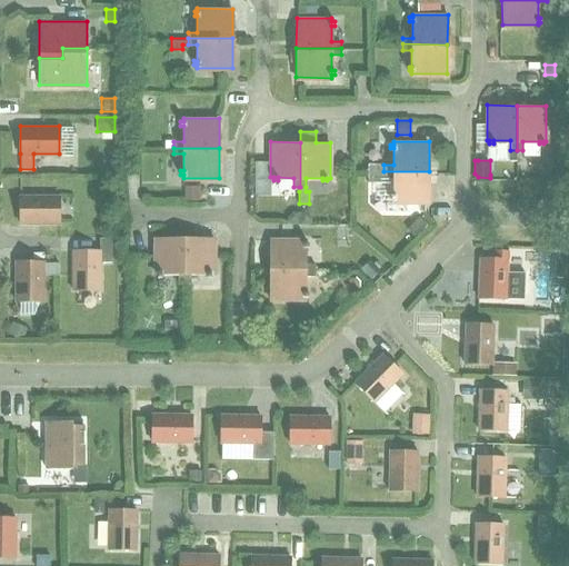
[(380,162),(368,162),(367,171),(380,171),(380,162)]
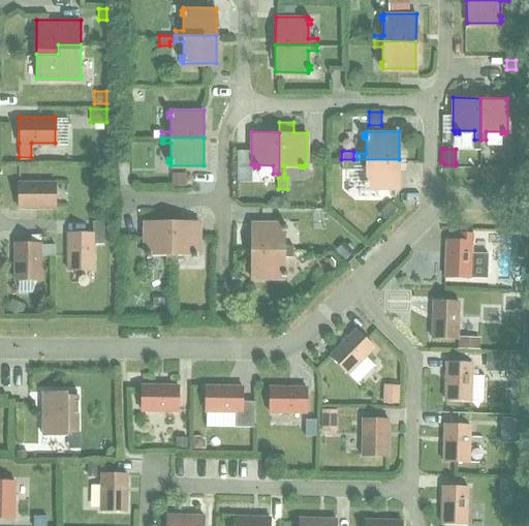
[(353,159),(341,159),(341,167),(353,167),(353,159)]
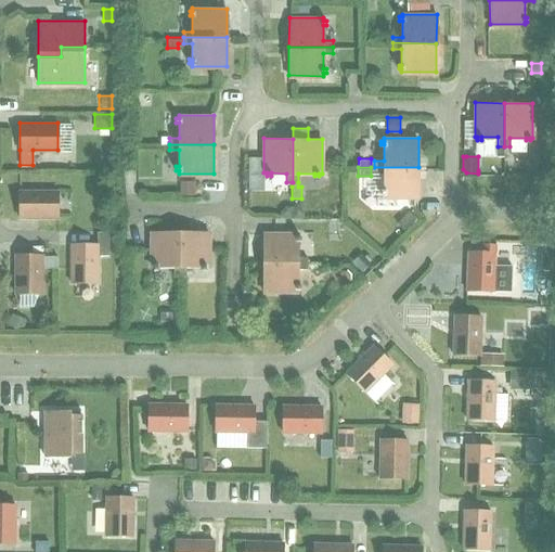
[(418,167),(374,167),(374,172),(384,172),(384,189),(381,189),(381,193),(384,193),(384,196),(418,196),(418,167)]
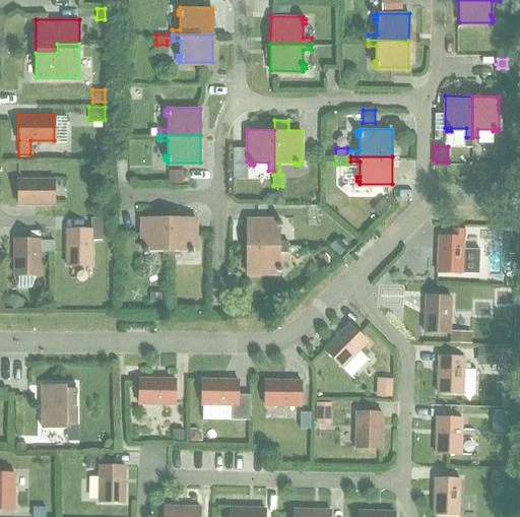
[(182,169),(169,169),(169,180),(182,181),(182,169)]
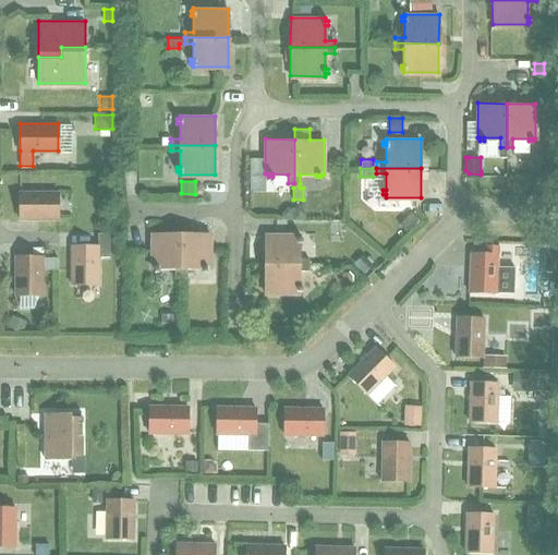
[(20,191),(20,218),(58,218),(58,191),(20,191)]
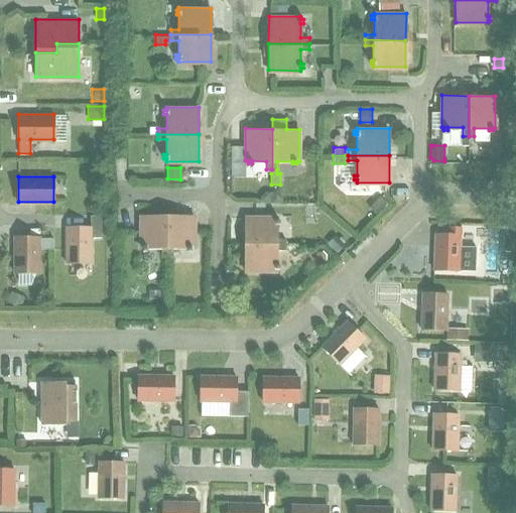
[(265,191),(259,197),(259,203),(270,203),(270,191),(265,191)]
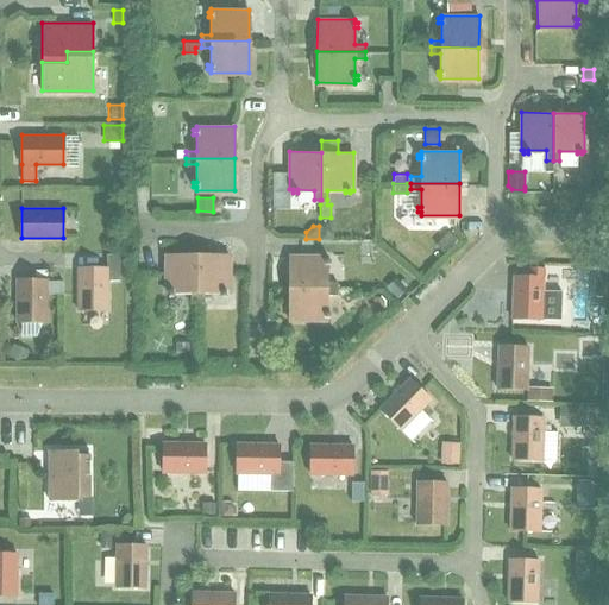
[(327,227),(320,227),(320,239),(332,239),(333,233),(327,227)]
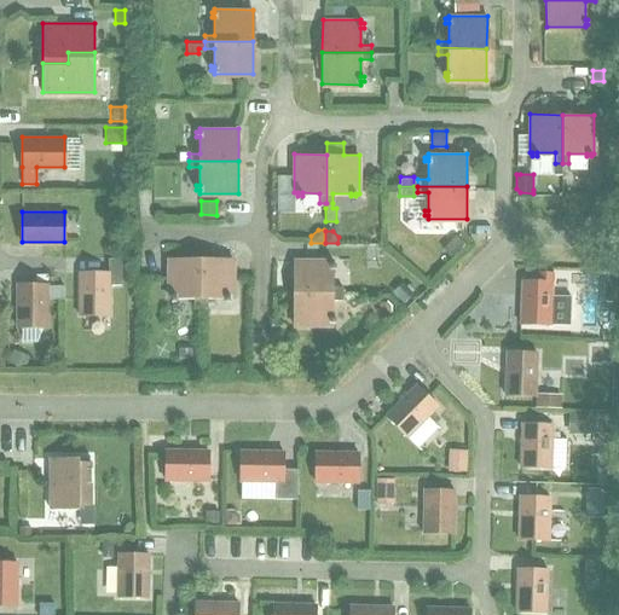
[(455,237),(441,249),(450,257),(463,245),(455,237)]
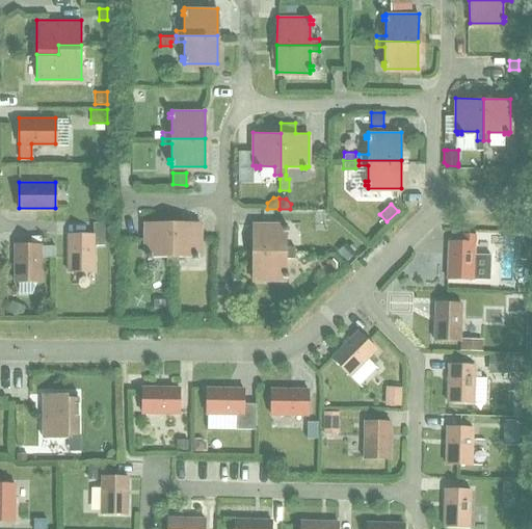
[(68,233),(68,269),(94,269),(94,243),(104,243),(104,220),(92,220),(92,233),(68,233)]
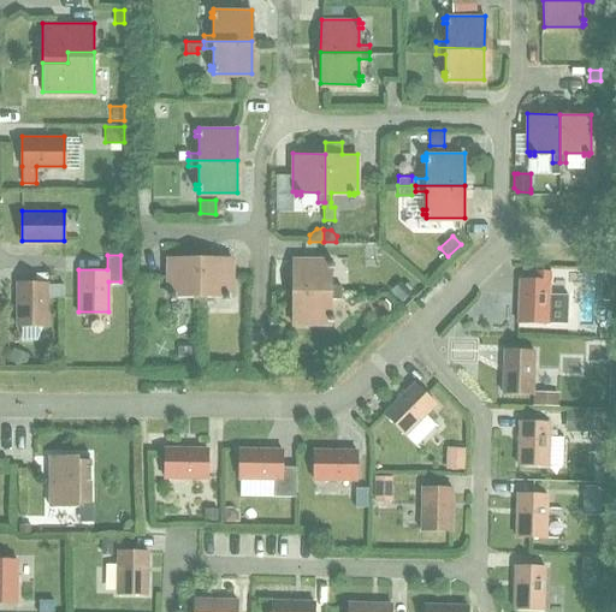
[(200,304),(200,256),(167,256),(167,295),(171,295),(171,297),(175,297),(175,295),(193,295),(193,304),(200,304)]
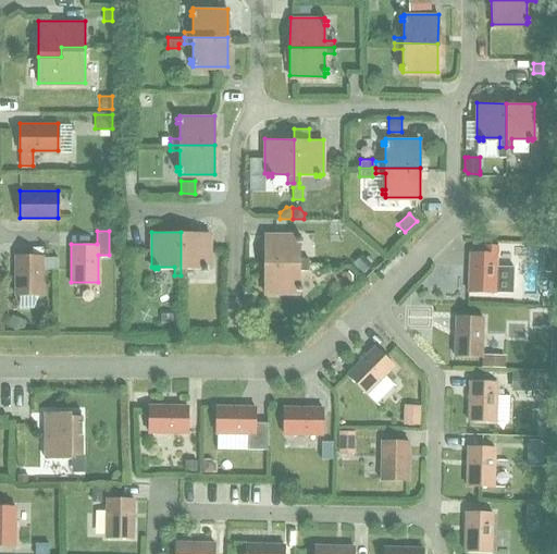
[(181,232),(181,275),(186,275),(186,267),(202,267),(202,269),(207,269),(207,267),(210,267),(210,232),(181,232)]
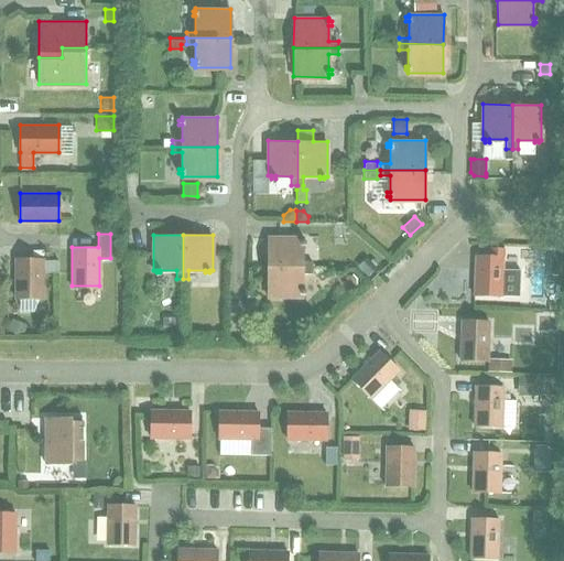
[(268,236),(268,266),(312,266),(312,260),(303,260),(303,244),(305,244),(305,239),(303,239),(303,236),(268,236)]
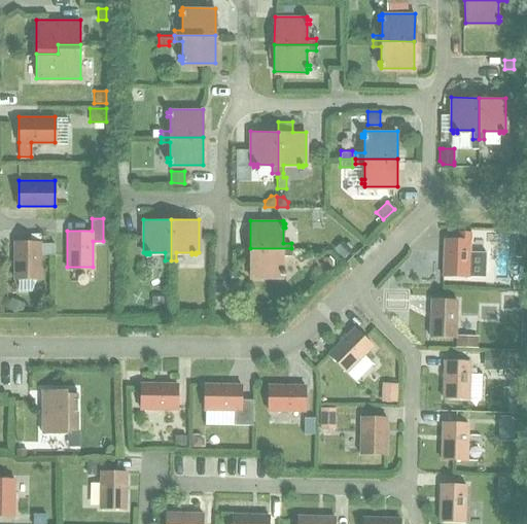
[(444,238),(443,274),(468,275),(485,276),(486,251),(469,250),(469,239),(470,231),(458,231),(458,238),(444,238)]
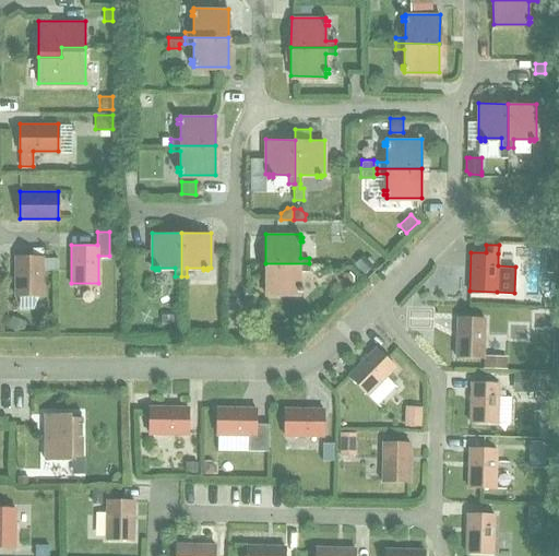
[(545,245),(544,269),(555,270),(556,245),(545,245)]
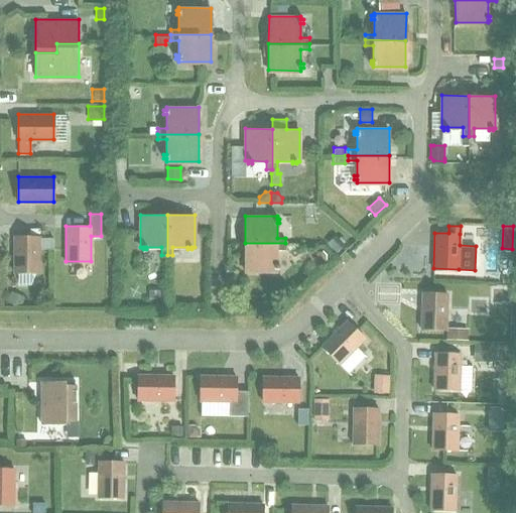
[(39,236),(14,236),(14,271),(39,271),(39,248),(52,248),(52,237),(39,237),(39,236)]
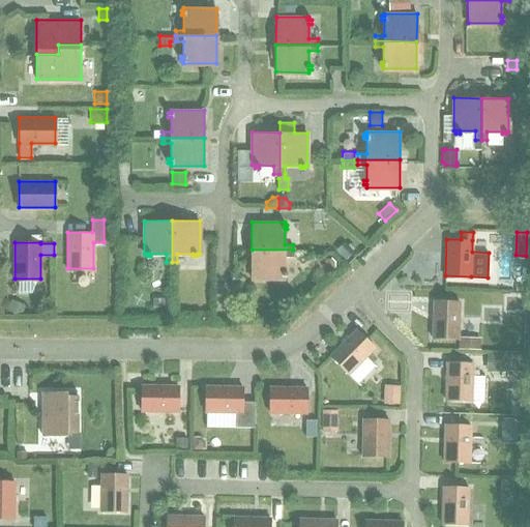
[(344,242),(335,250),(345,260),(352,253),(344,242)]
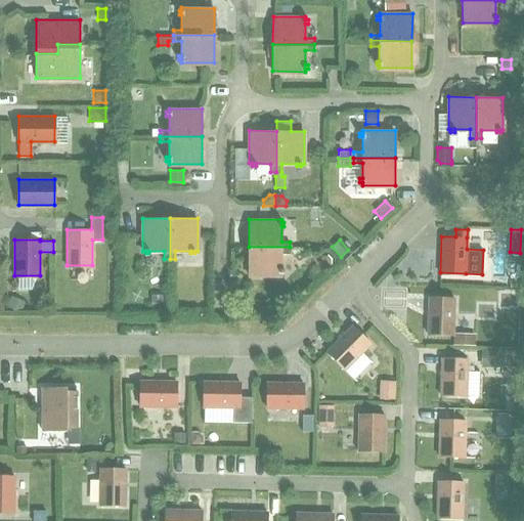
[(290,247),(249,247),(249,274),(281,274),(281,271),(284,271),(284,267),(281,267),(281,253),(290,253),(290,247)]
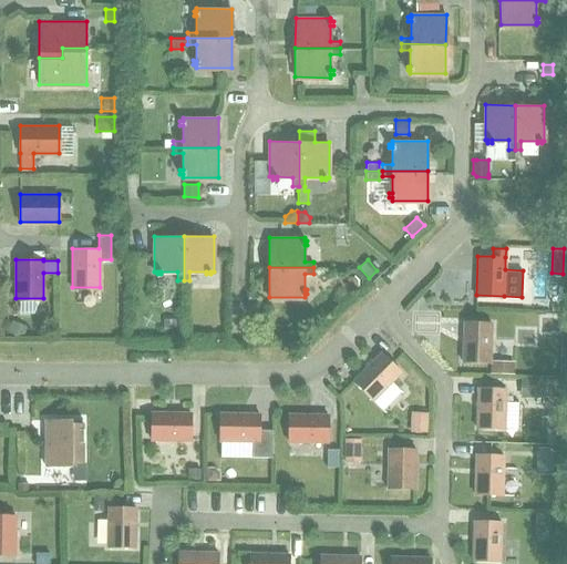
[(349,276),(346,279),(346,285),(349,288),(353,288),(358,285),(358,280),(353,276),(349,276)]
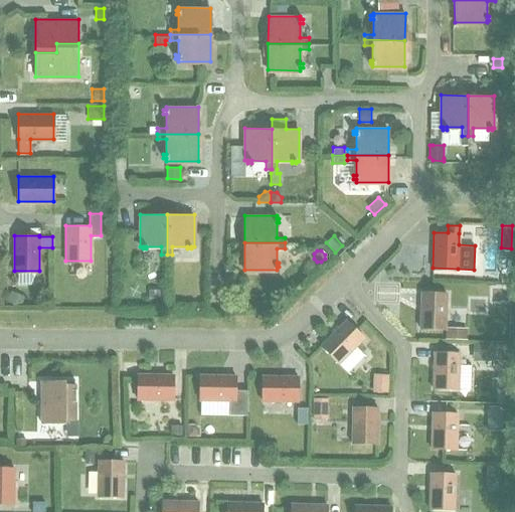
[(12,289),(8,300),(14,303),(22,301),(25,295),(12,289)]
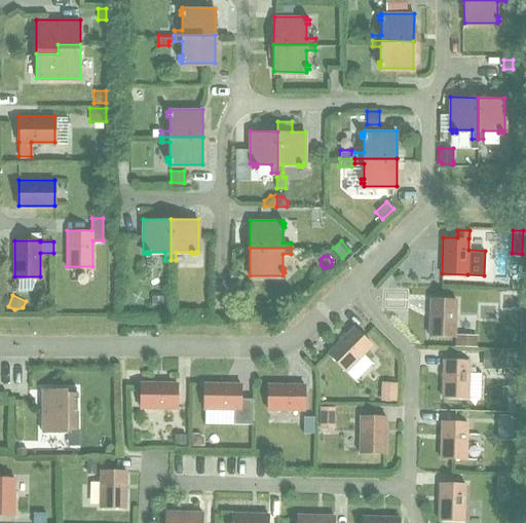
[(162,297),(151,297),(151,308),(162,308),(162,297)]
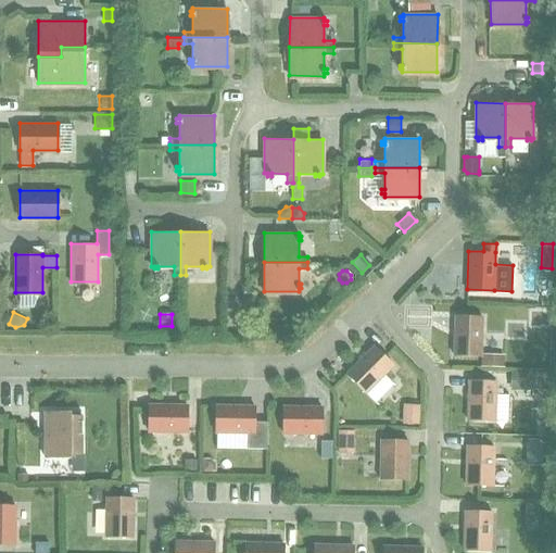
[(454,315),(453,354),(500,355),(501,331),(481,330),(482,315),(454,315)]
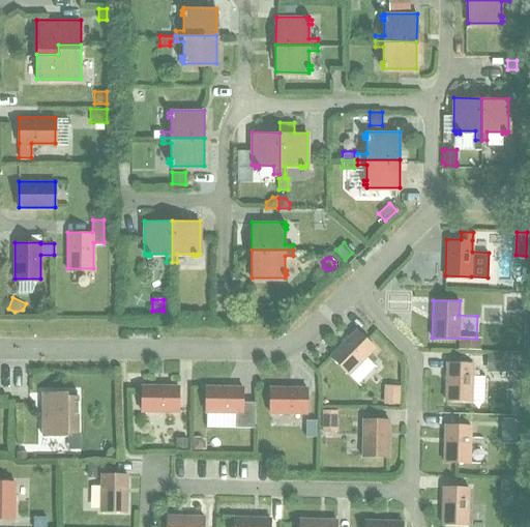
[(330,354),(349,373),(375,347),(356,328),(330,354)]
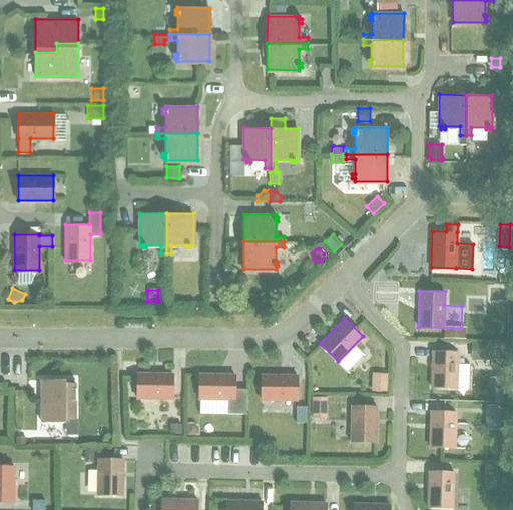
[(444,327),(444,338),(465,339),(465,328),(444,327)]
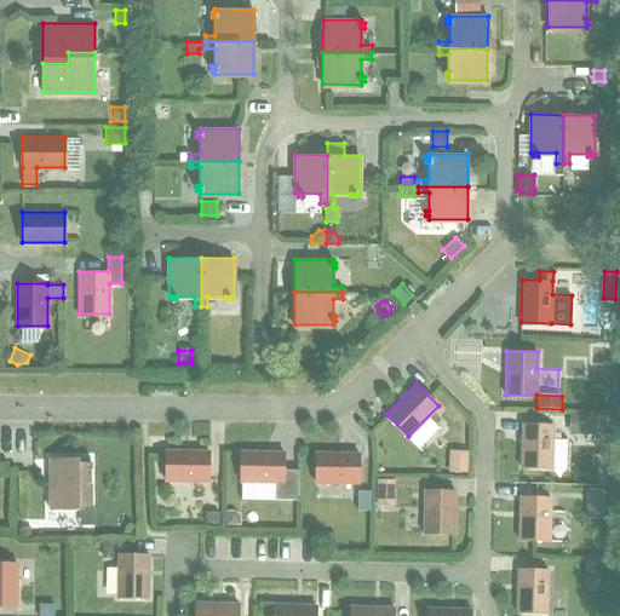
[(598,413),(570,412),(569,431),(597,432),(598,413)]
